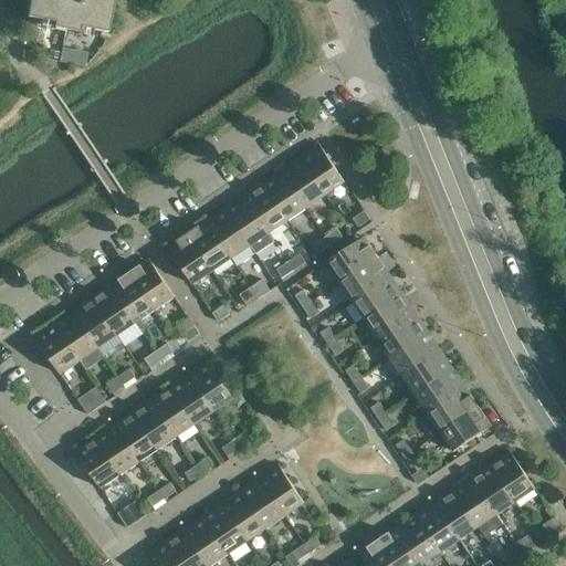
[(106,33),(113,0),(29,0),(27,19),(53,23),(52,29),(79,33),(80,28),(106,33)]
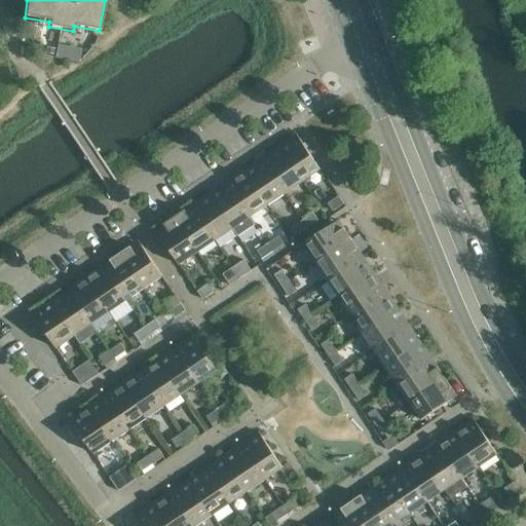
[(321,171),(300,139),(297,135),(278,147),(303,183),(321,171)]
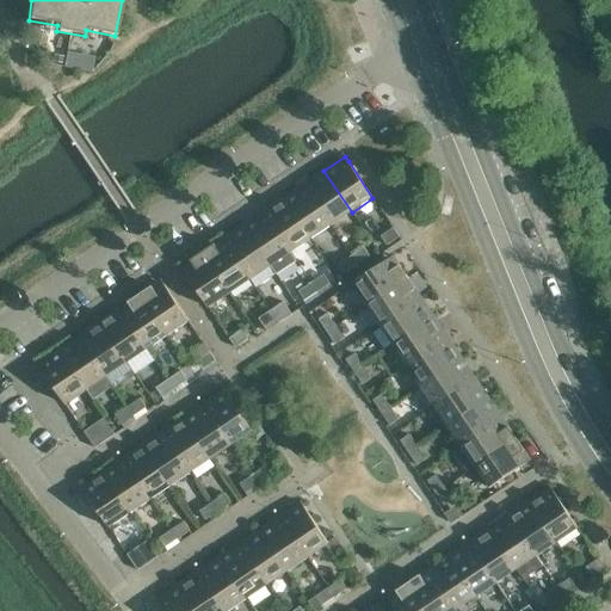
[(352,213),(323,171),(304,185),(307,190),(332,226),(352,213)]
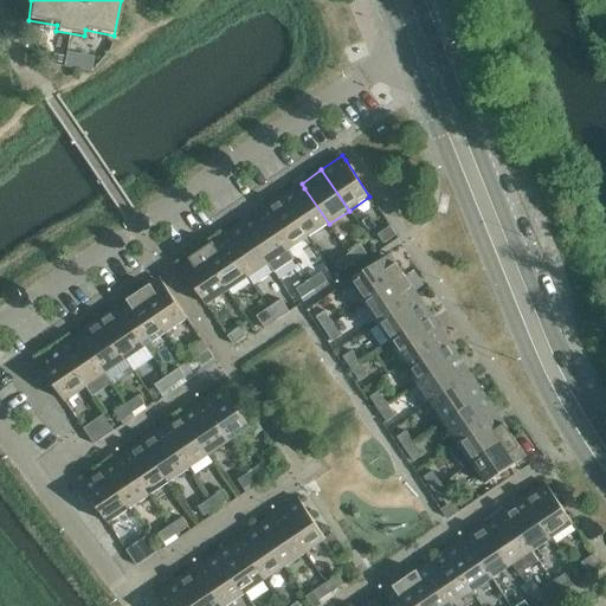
[(329,224),(304,188),(302,184),(282,197),(309,238),(329,224)]
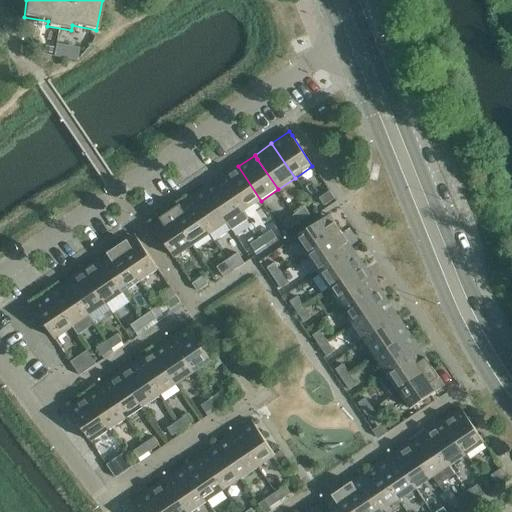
[(261,201),(238,166),(221,178),(223,182),(244,212),(261,201)]
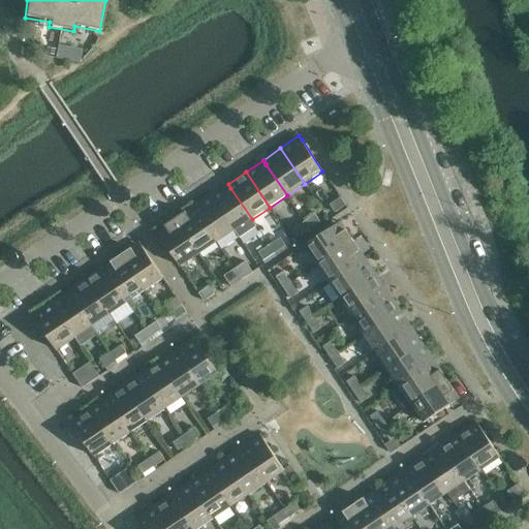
[(252,219),(230,188),(228,184),(211,195),(235,230),(252,219)]
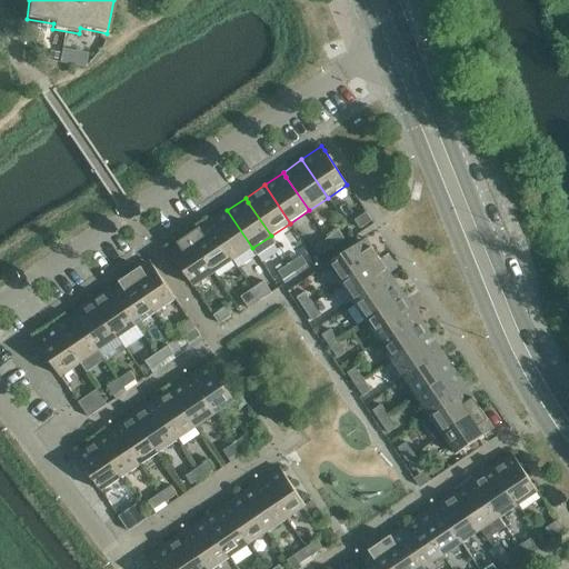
[(252,248),(227,210),(208,222),(211,227),(233,261),(252,248)]
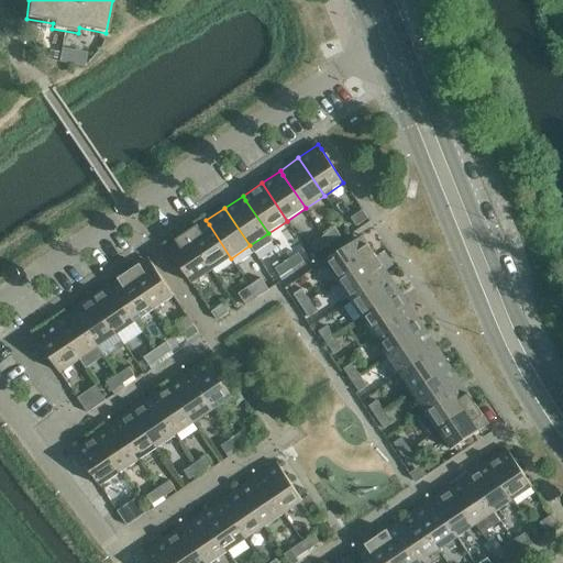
[(368,219),(363,210),(351,219),(356,227),(368,219)]
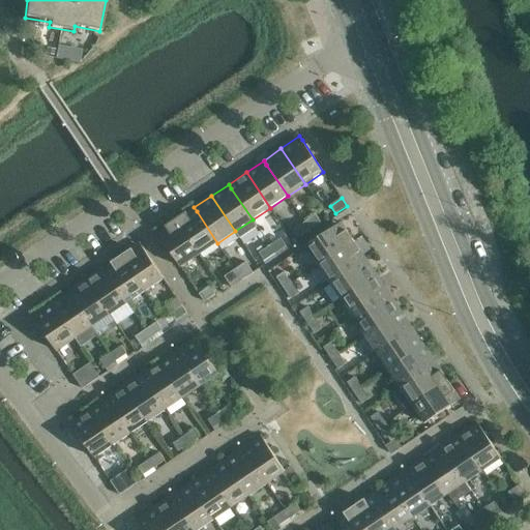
[(217,243),(197,211),(194,207),(176,219),(200,255),(217,243)]
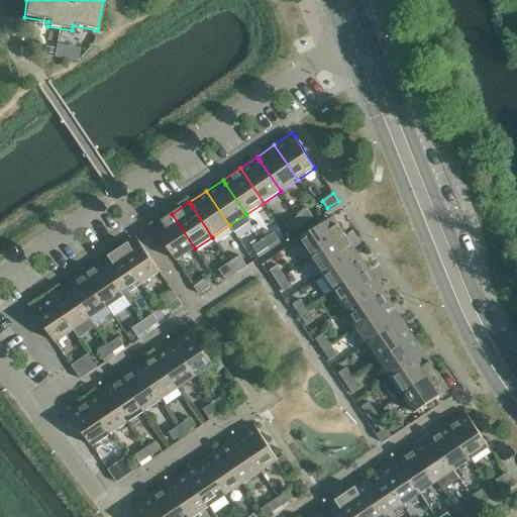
[(314,217),(308,210),(298,217),(303,224),(314,217)]
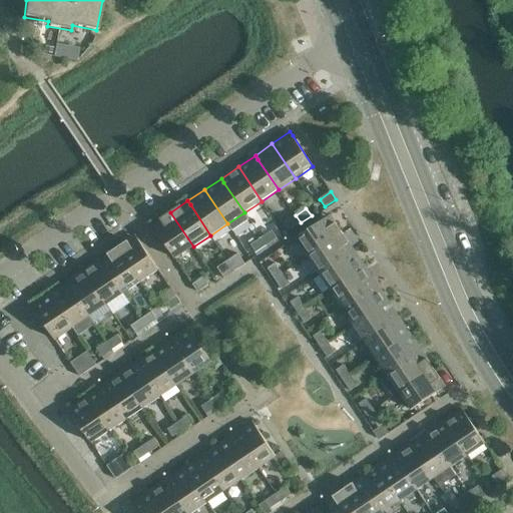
[(193,246),(170,212),(152,224),(175,259),(193,246)]
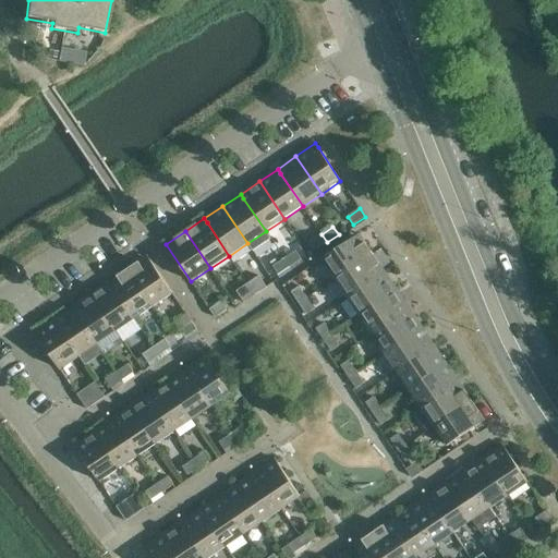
[(327,242),(322,234),(311,242),(316,251),(327,242)]
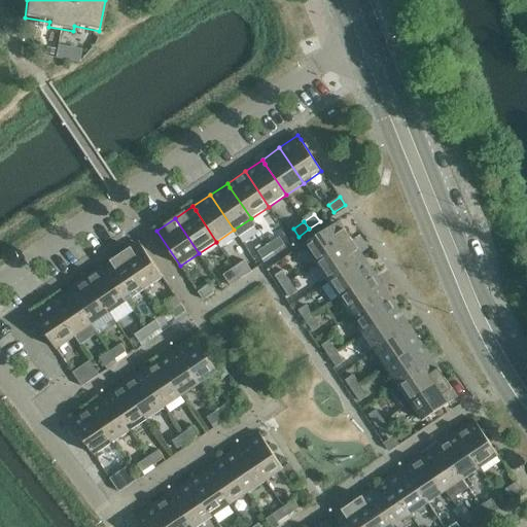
[(317,264),(352,240),(345,230),(340,221),(305,245),(317,264)]
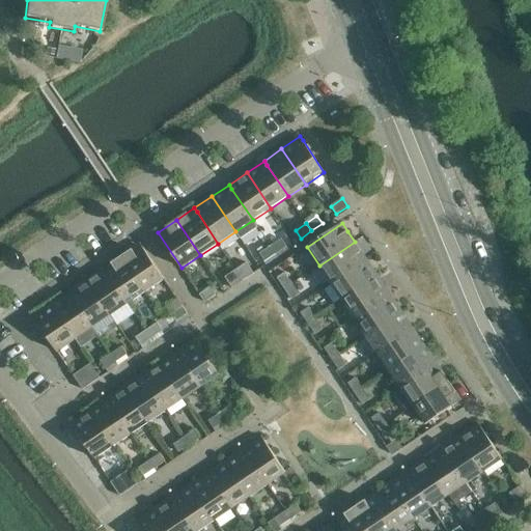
[(287,247),(282,240),(271,247),(276,254),(287,247)]
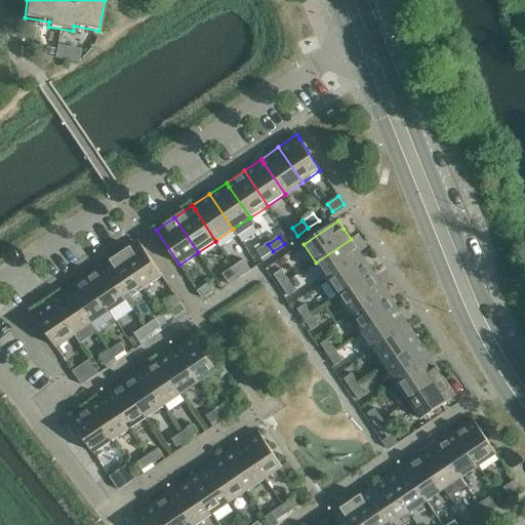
[(327,280),(358,259),(362,256),(351,239),(316,263),(327,280)]
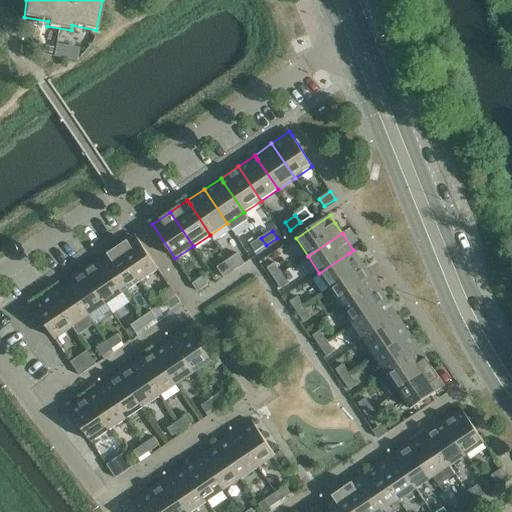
[(158,269),(138,239),(136,235),(118,247),(141,281),(158,269)]
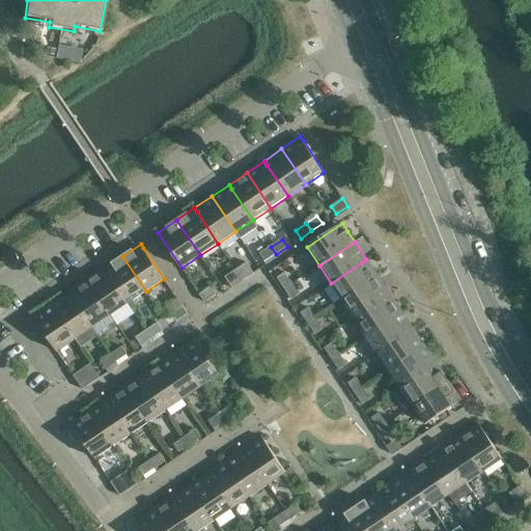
[(276,254),(271,247),(260,254),(266,261),(276,254)]
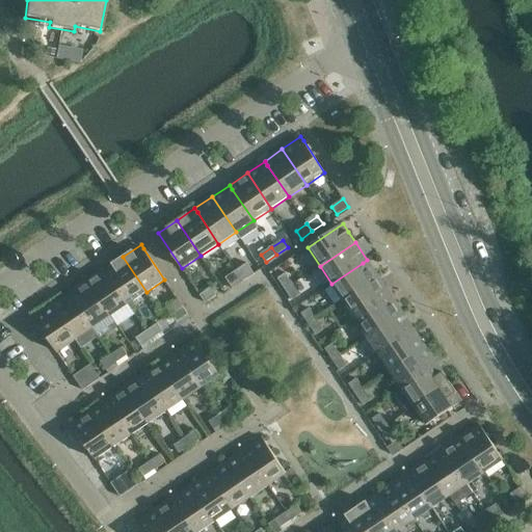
[(147,292),(123,257),(105,269),(107,273),(129,304),(147,292)]
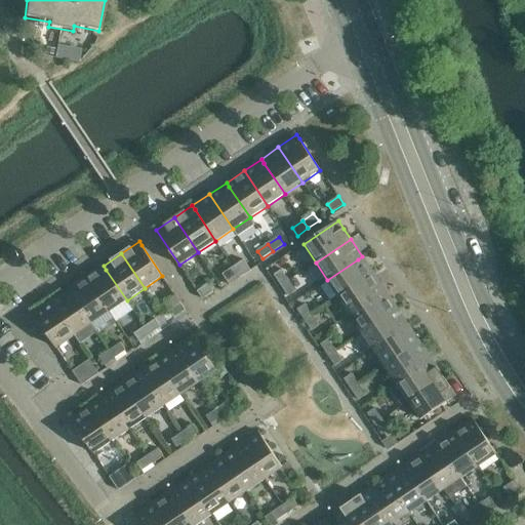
[(339,297),(374,274),(362,256),(358,259),(327,280),(339,297)]
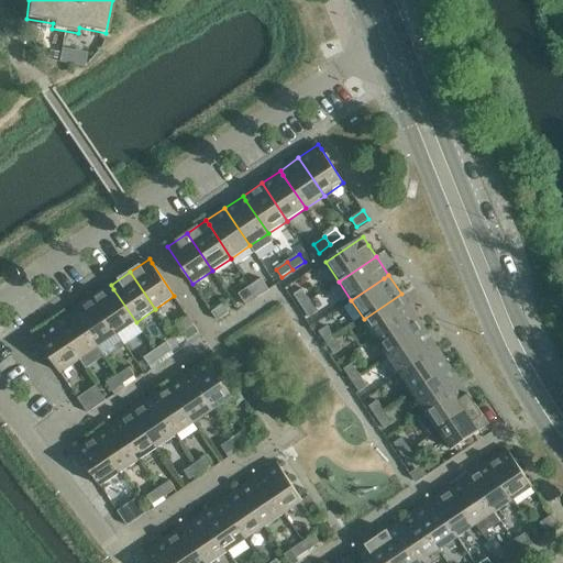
[(267,287),(262,278),(250,286),(256,295),(267,287)]
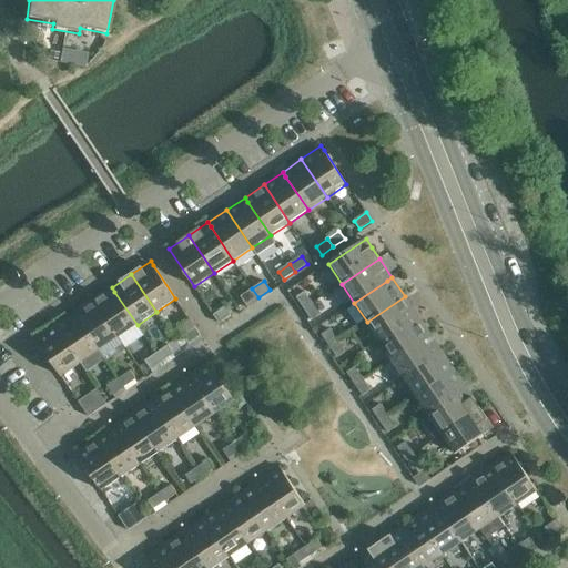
[(138,325),(114,292),(112,287),(93,300),(119,337),(138,325)]
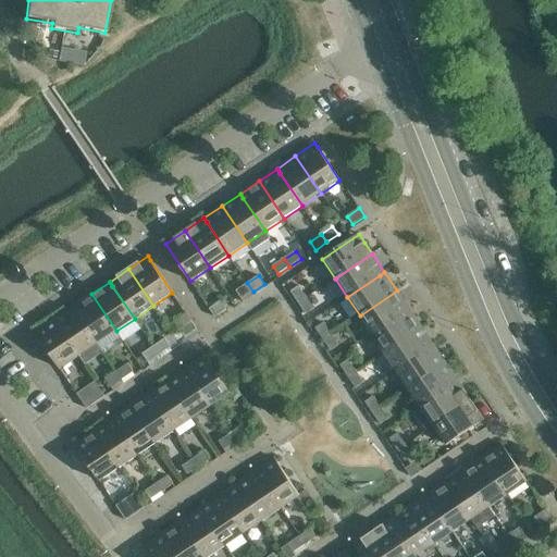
[(254,292),(247,283),(236,291),(242,299),(254,292)]
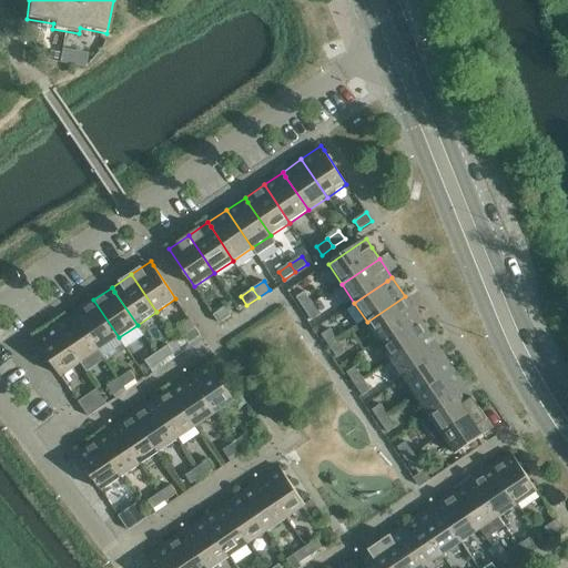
[(313,303),(305,292),(296,297),(304,310),(313,303)]
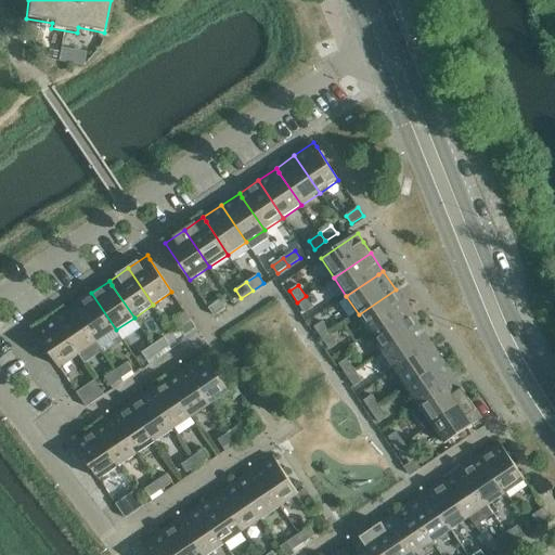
[(371,333),(403,310),(408,308),(396,289),(359,314),(371,333)]
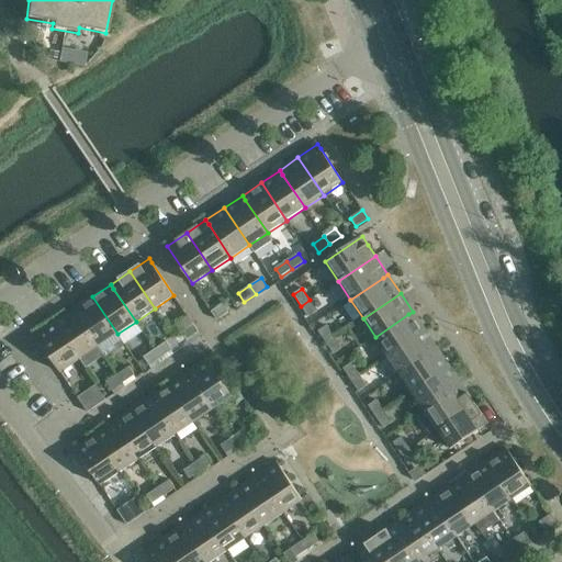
[(117,334),(92,296),(74,308),(77,313),(99,347),(117,334)]
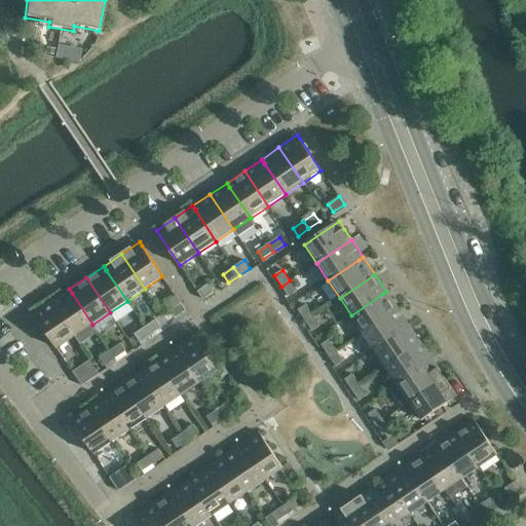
[(297,292),(290,280),(282,287),(289,297),(297,292)]
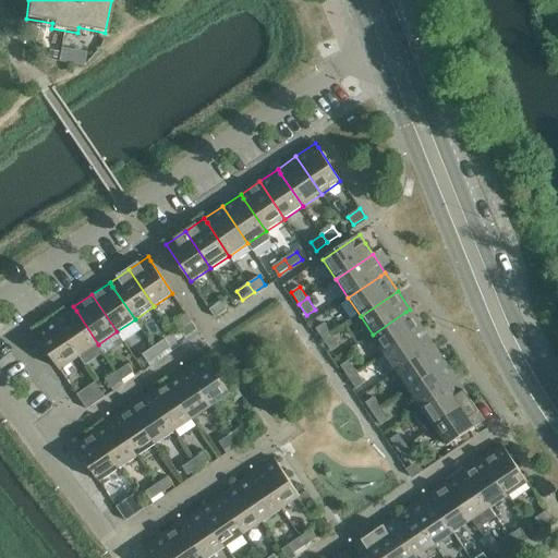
[(227,310),(221,302),(209,310),(216,318),(227,310)]
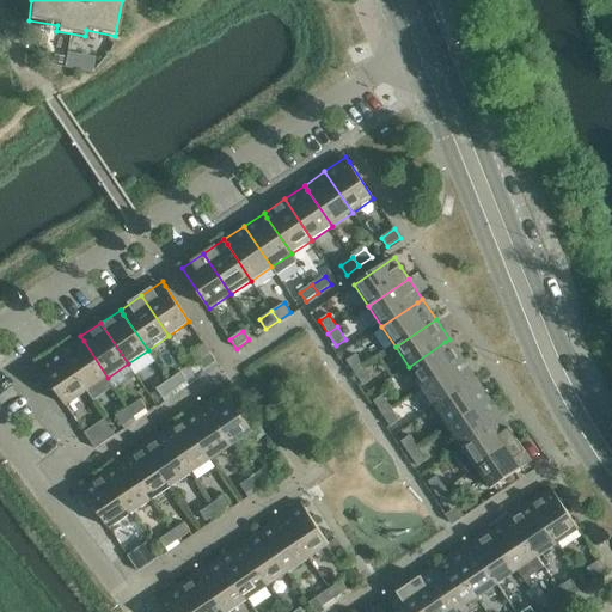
[(108,378),(84,341),(80,336),(60,350),(87,391),(108,378)]
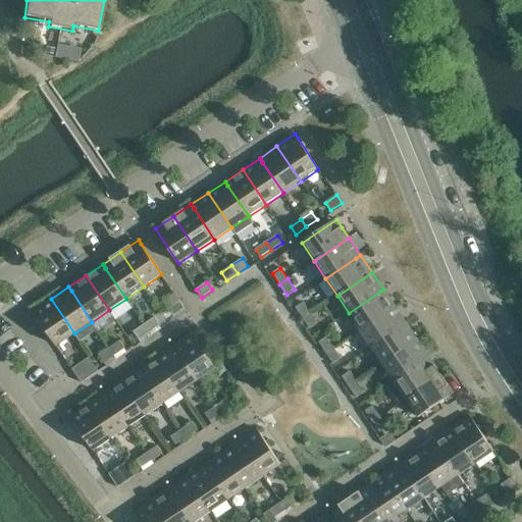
[(360,330),(396,307),(383,290),(379,292),(349,313),(360,330)]
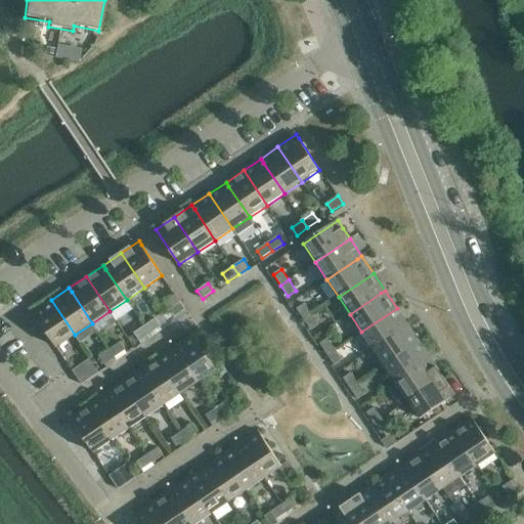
[(75,335),(51,300),(33,312),(56,347),(75,335)]
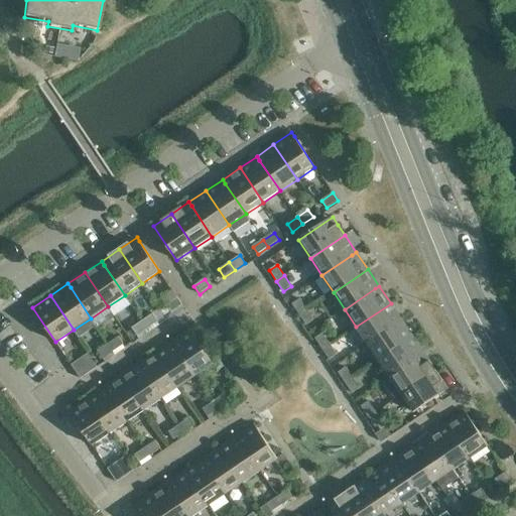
[(182,305),(177,297),(166,304),(172,312),(182,305)]
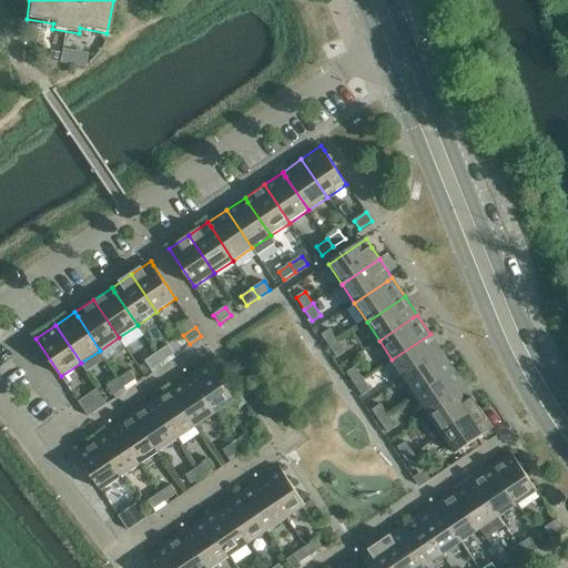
[(338,341),(331,330),(322,335),(330,346),(338,341)]
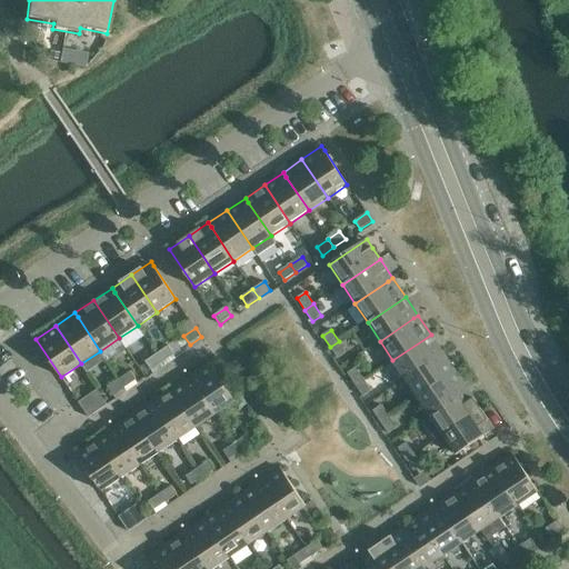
[(406,379),(439,356),(443,353),(431,335),(392,360),(406,379)]
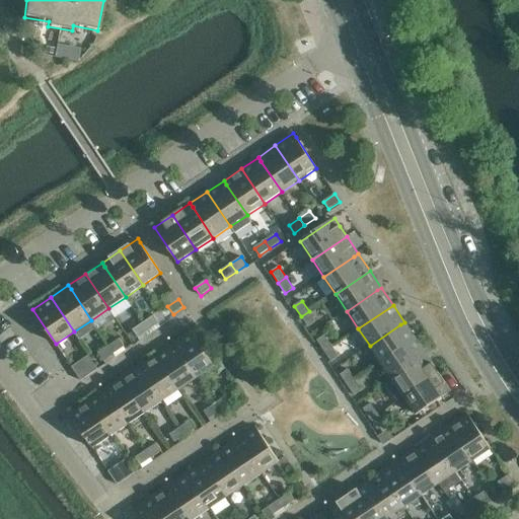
[(316,322),(309,311),(301,316),(308,327),(316,322)]
